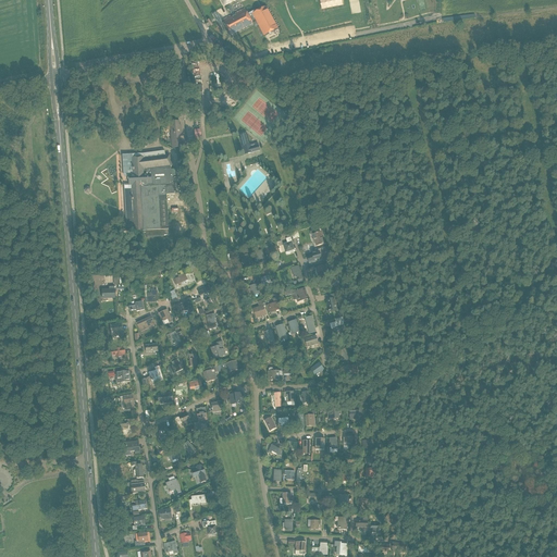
[(220,0),(224,7),(226,5),(233,16),(235,15),(229,4),(235,0),(220,0)]
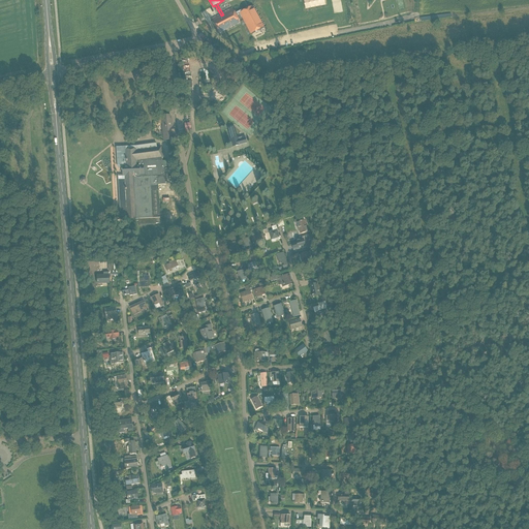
[(242,10),(236,13),(237,16),(240,13),(251,35),(265,28),(260,21),(252,6),(249,8),(242,11),(242,10)]
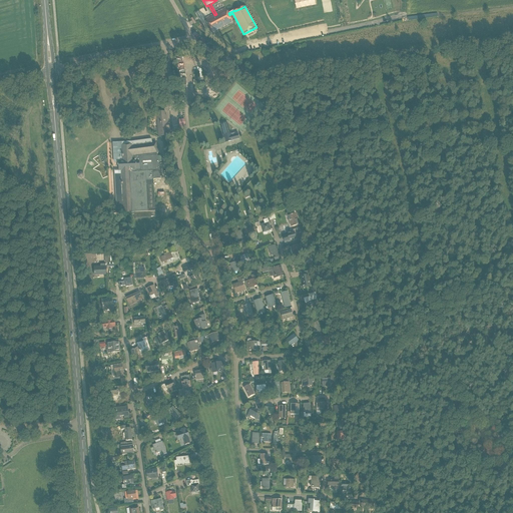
[(214,15),(209,17),(205,20),(212,33),(232,22),(225,9),(216,14),(214,15)]
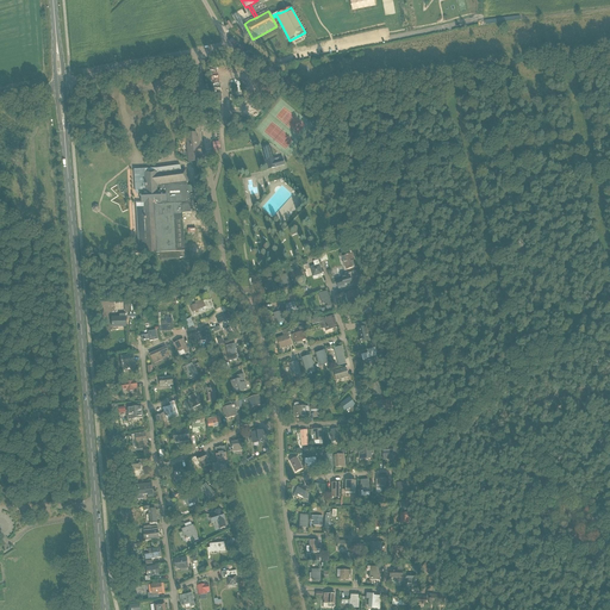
[(504,62),(506,74),(514,73),(512,61),(504,62)]
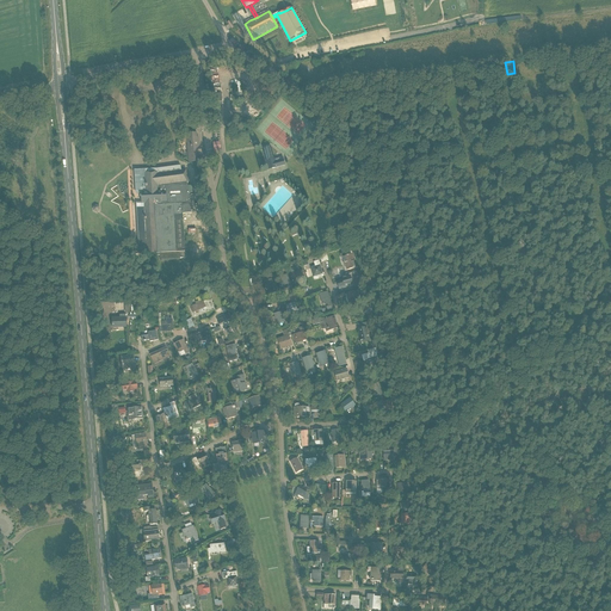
[(187,139),(187,143),(189,164),(201,162),(201,154),(201,147),(199,147),(198,137),(196,137),(196,134),(189,135),(187,134),(184,134),(183,140),(187,139)]
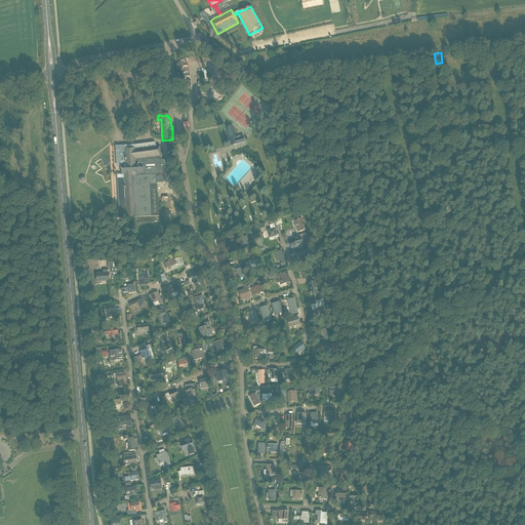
[(226,128),(230,146),(244,143),(243,135),(235,137),(232,126),(226,128)]
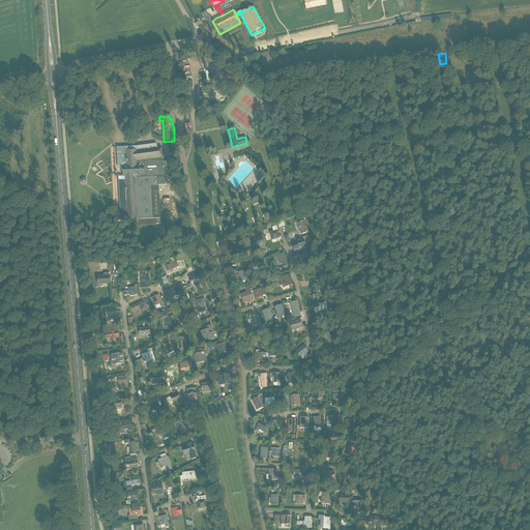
[(126,223),(136,223),(138,249),(160,247),(159,225),(160,225),(158,186),(166,185),(164,168),(167,167),(167,160),(163,162),(160,148),(157,148),(156,144),(136,147),(137,148),(133,148),(133,147),(125,148),(124,148),(117,148),(118,168),(122,168),(123,176),(119,176),(121,221),(126,221),(126,223)]
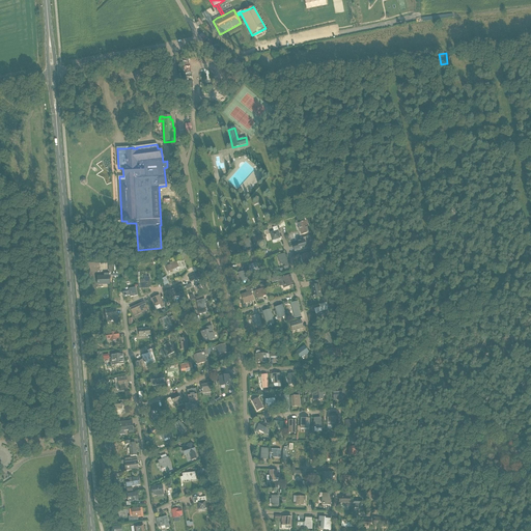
[(305,222),(298,224),(301,234),(308,233),(305,222)]
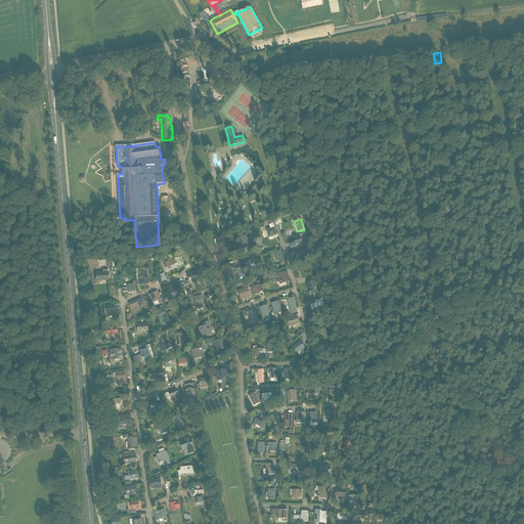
[(268,230),(267,230),(268,236),(269,237),(269,238),(270,239),(277,237),(276,235),(274,228),(274,227),(273,224),(274,223),(273,220),(269,221),(270,225),(269,225),(270,229),(268,230)]
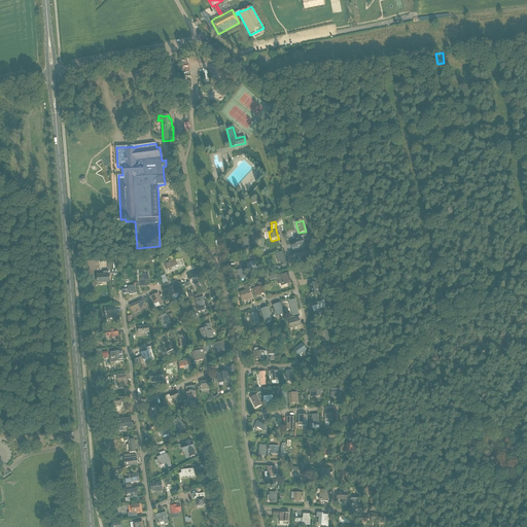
[(241,246),(249,243),(248,237),(239,240),(241,246)]
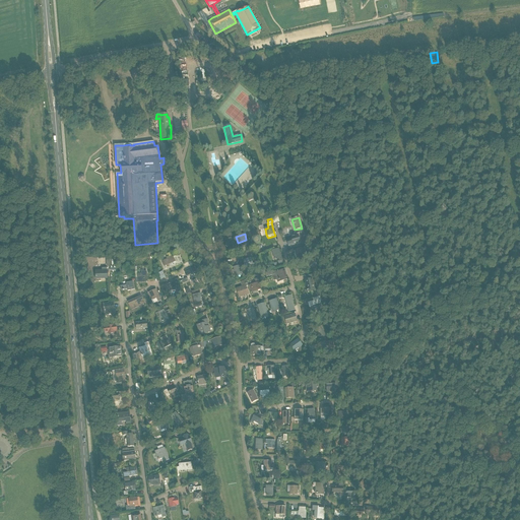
[(287,240),(288,246),(300,243),(298,236),(291,238),(291,239),(287,240)]
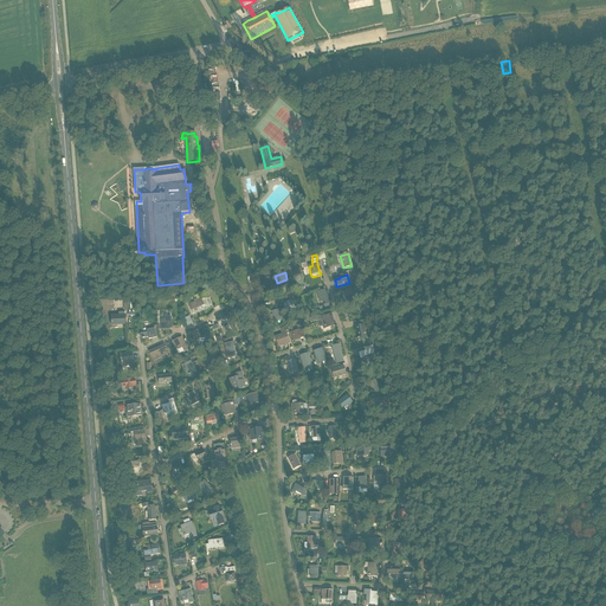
[(268,289),(269,291),(276,289),(271,277),(268,278),(268,279),(265,281),(266,283),(268,283),(269,288),(268,289)]
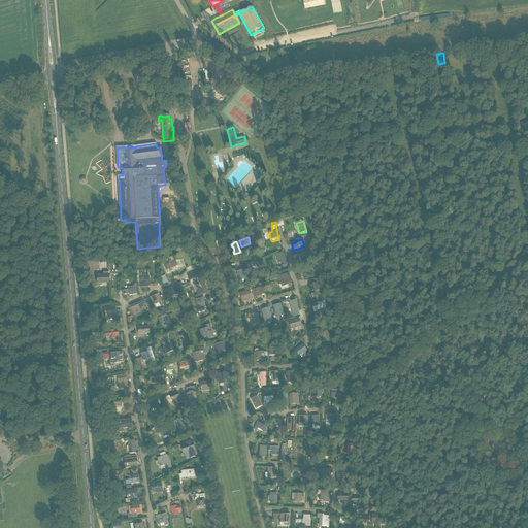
[(300,254),(301,257),(303,264),(310,262),(307,252),(300,254)]
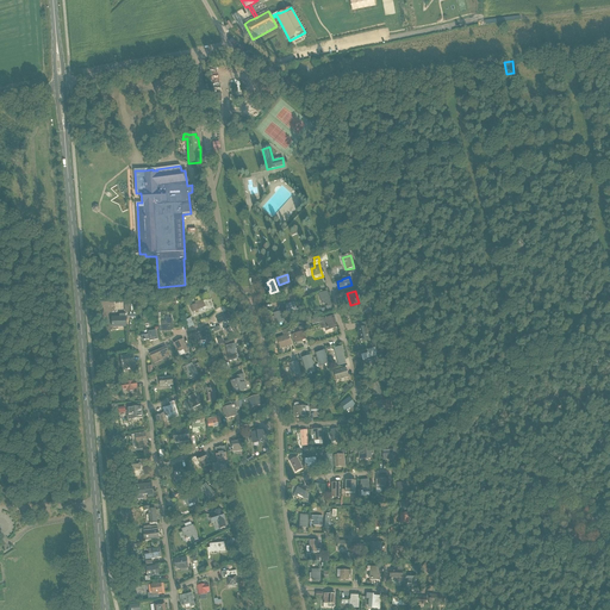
[(327,292),(319,294),(323,304),(327,303),(328,306),(331,305),(327,292)]
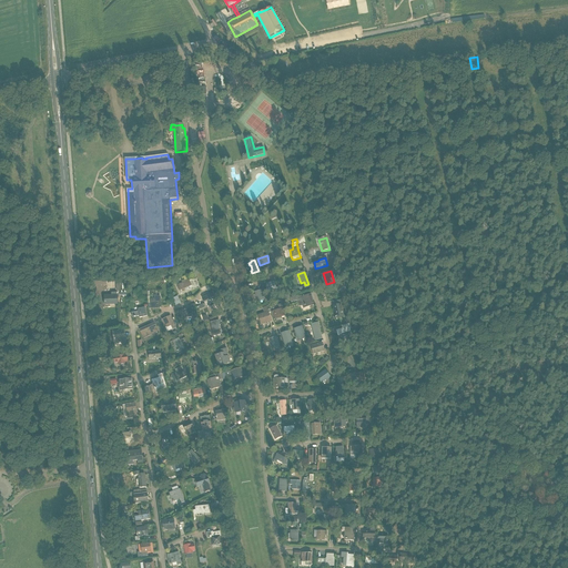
[(176,285),(178,288),(180,293),(192,288),(189,281),(188,281),(186,279),(181,281),(182,283),(176,285)]
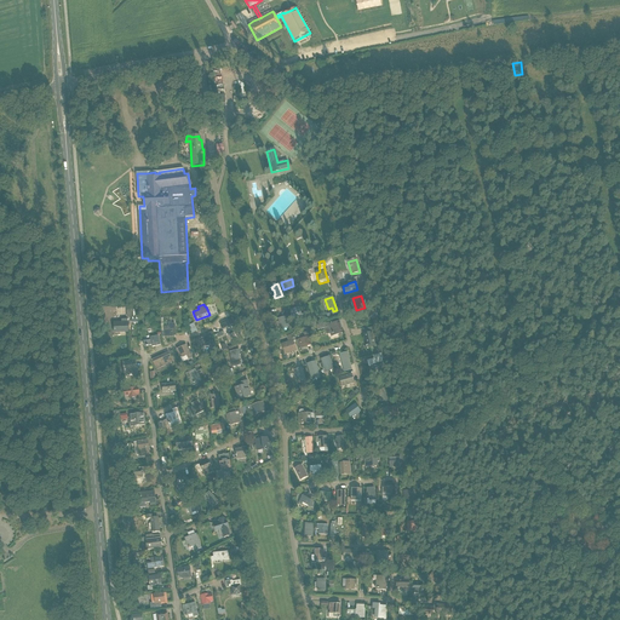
[(279,319),(279,321),(281,329),(290,327),(286,316),(279,319)]
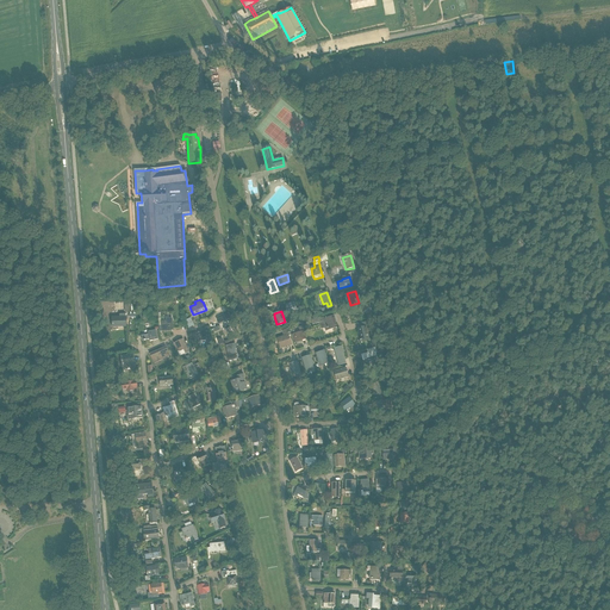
[(119,313),(119,317),(111,318),(111,328),(126,328),(125,313),(119,313)]
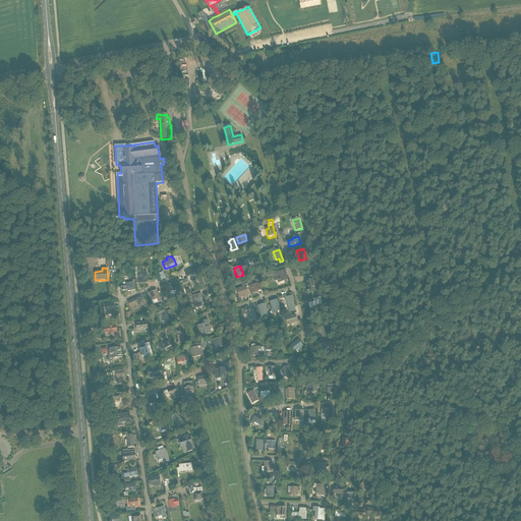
[(189,281),(191,280),(191,281),(193,281),(195,280),(196,279),(195,278),(198,277),(194,270),(185,274),(189,281)]
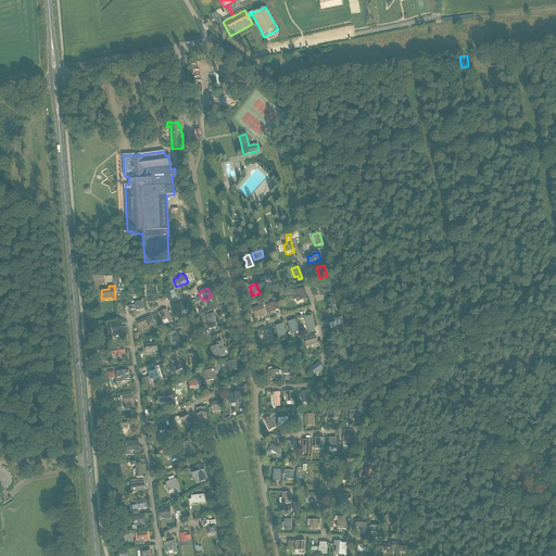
[(306,299),(304,289),(298,290),(298,289),(291,291),(290,291),(283,292),(285,297),(291,294),(292,300),(293,300),(297,300),(298,300),(300,299),(302,298),(303,300),(306,299)]
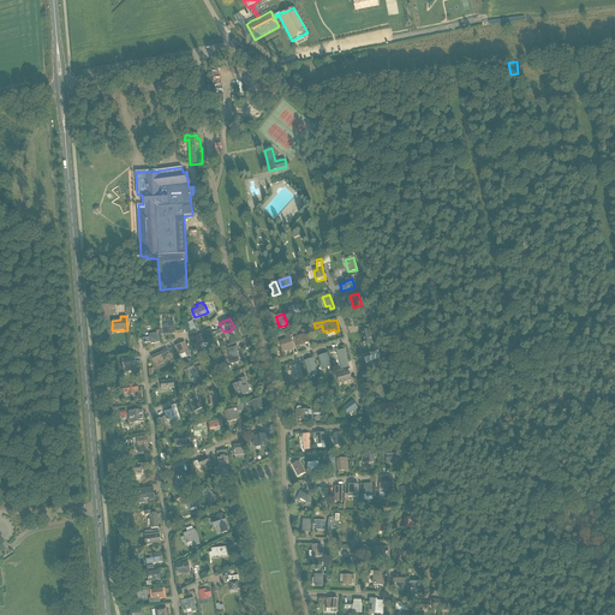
[(166,328),(162,328),(163,334),(173,333),(172,332),(174,332),(173,326),(173,321),(167,322),(168,326),(166,326),(166,328)]
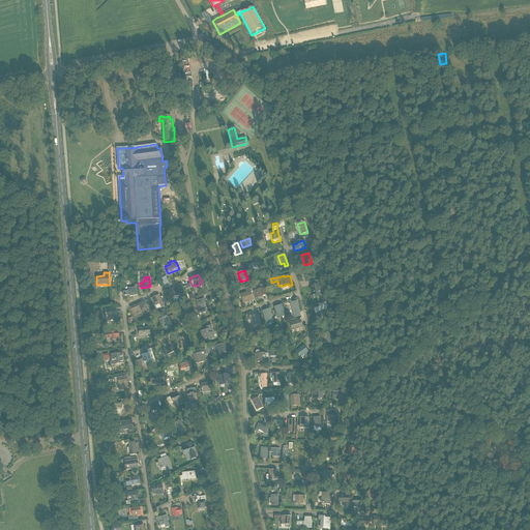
[(318,285),(311,286),(313,295),(313,296),(314,296),(320,294),(320,296),(321,296),(318,285)]
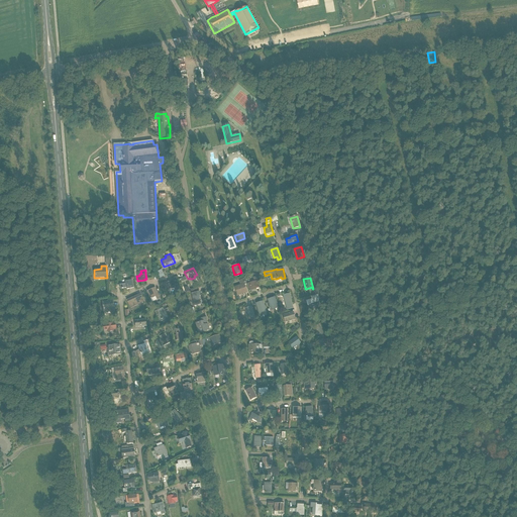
[(235,287),(237,294),(237,295),(246,293),(244,285),(246,284),(244,279),(242,279),(243,285),(235,287)]
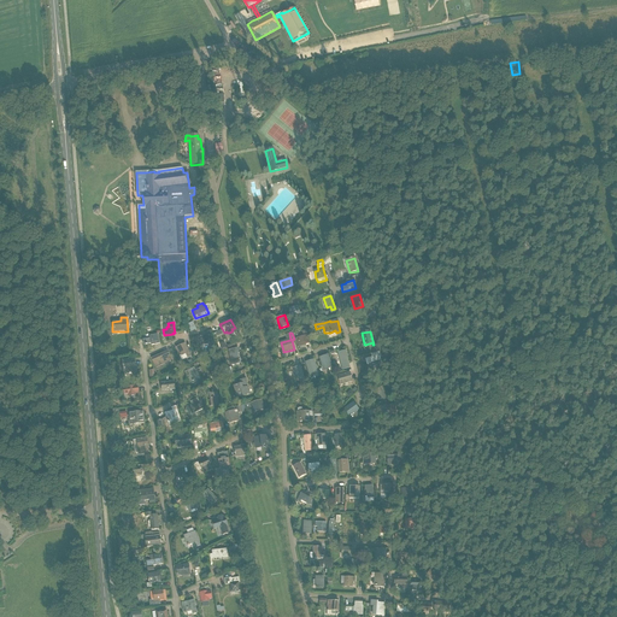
[(151,339),(144,340),(144,345),(145,345),(146,345),(147,345),(151,344),(151,346),(159,344),(158,334),(150,335),(151,339)]
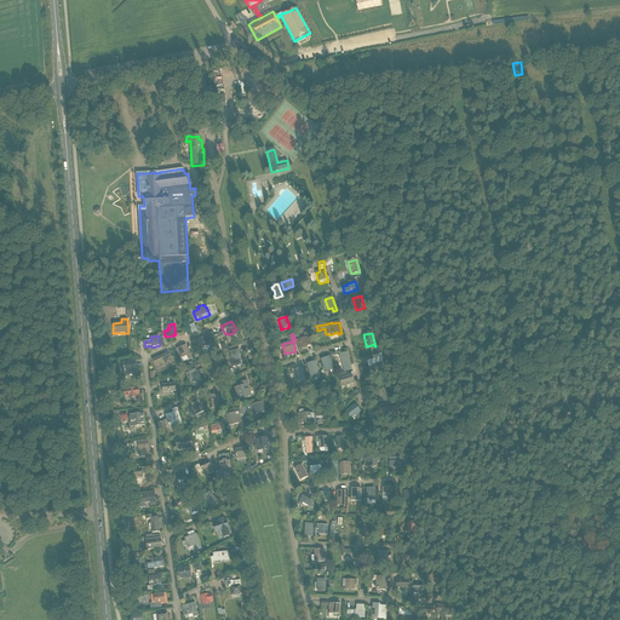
[(204,340),(205,346),(214,345),(213,337),(201,338),(201,340),(204,340)]
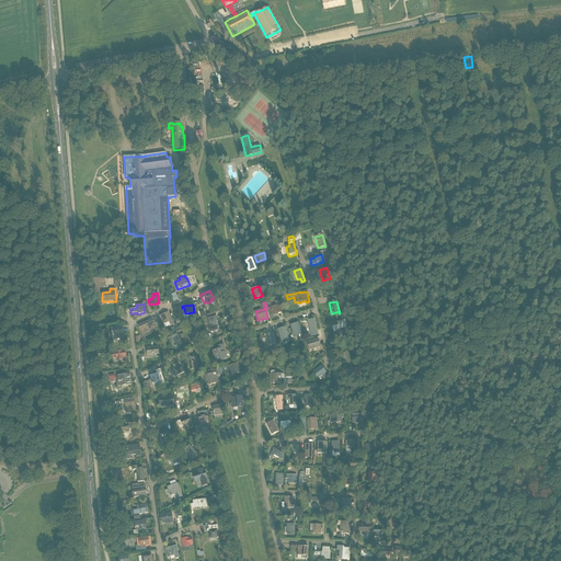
[(278,305),(271,307),(268,308),(271,316),(277,313),(281,312),(278,305)]
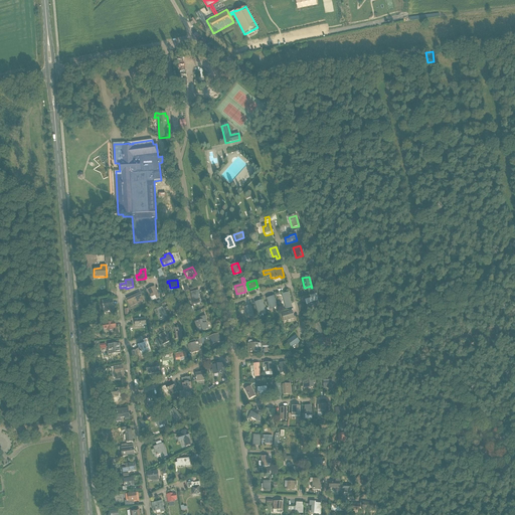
[(147,290),(149,295),(150,297),(150,298),(151,297),(154,296),(156,299),(159,298),(156,292),(154,287),(147,290)]
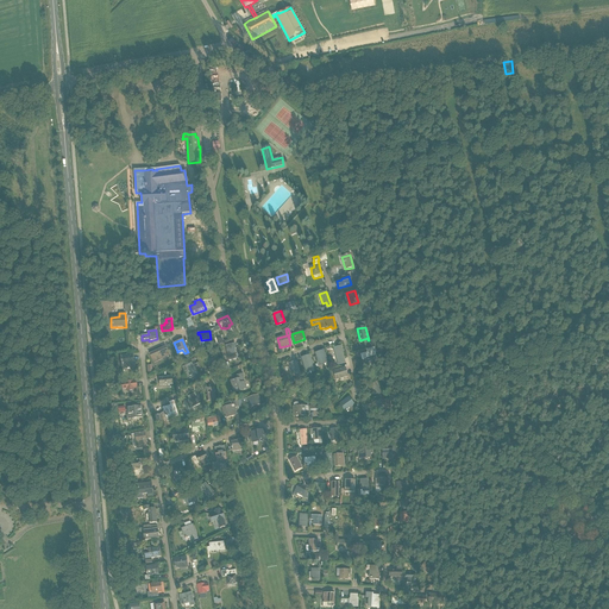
[(236,343),(225,345),(228,360),(231,360),(237,358),(234,350),(237,349),(236,343)]
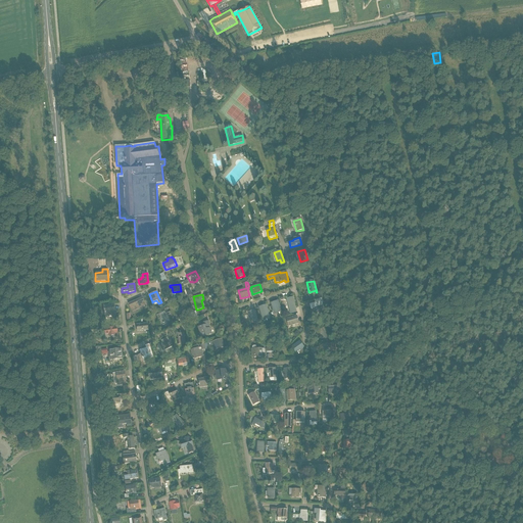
[(142,298),(129,304),(132,312),(145,305),(142,298)]
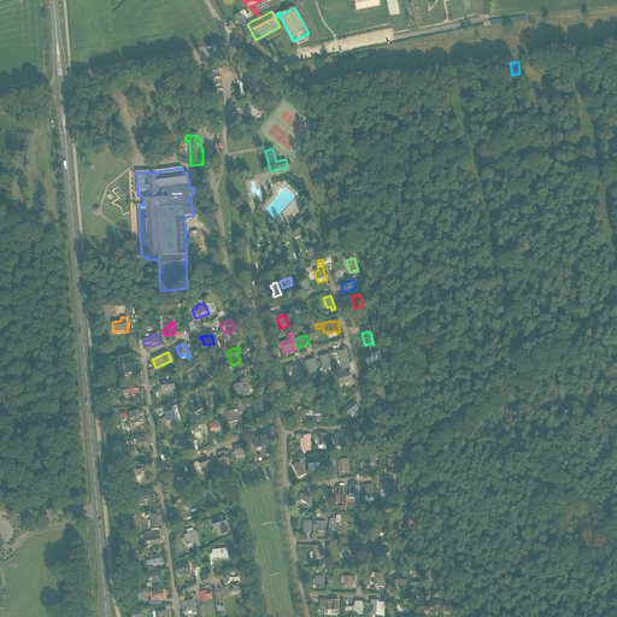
[(339,353),(339,354),(342,370),(350,369),(346,352),(339,353)]
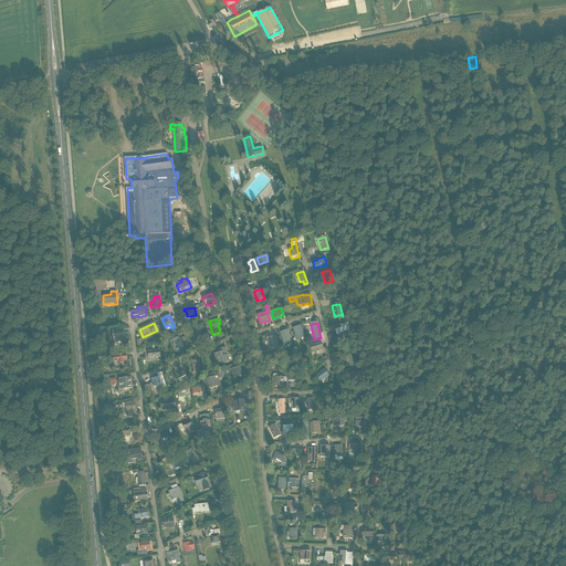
[(304,337),(302,331),(301,326),(293,328),(295,334),(297,339),(301,338),(304,337)]
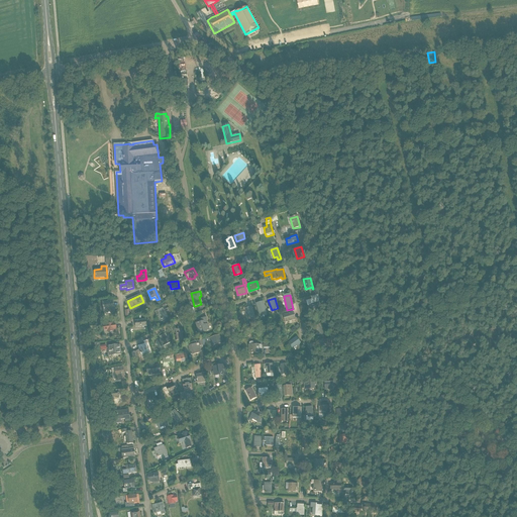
[(311,300),(306,301),(307,304),(310,303),(311,304),(313,312),(321,310),(319,302),(318,298),(311,300)]
